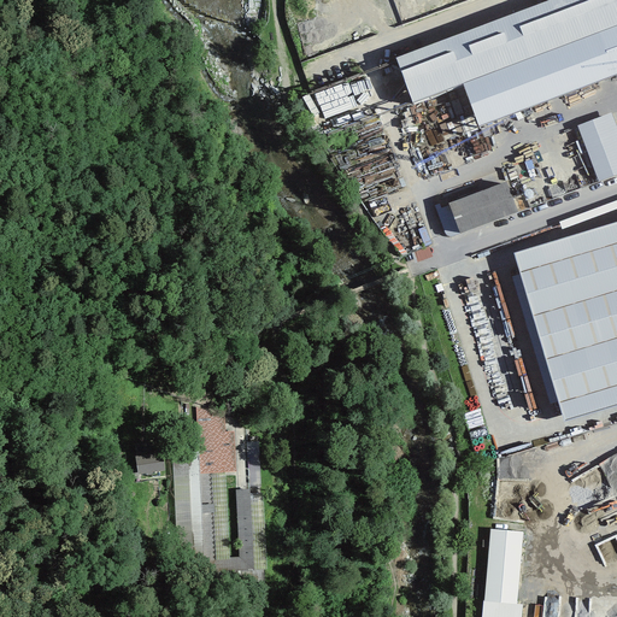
[(616,0),(551,0),(397,59),(413,103),(463,84),(479,125),(616,72),(616,0)]
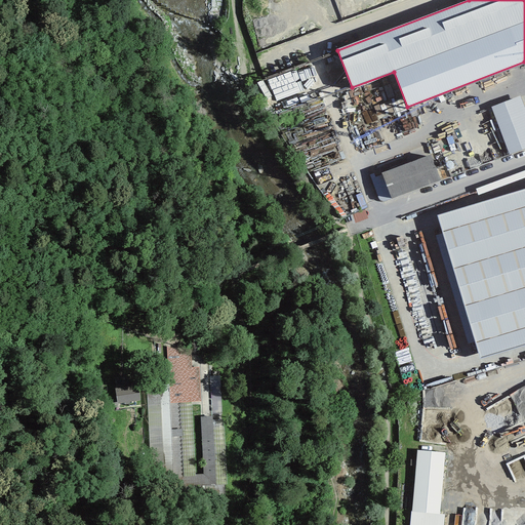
[(524,149),(524,123),(516,98),(488,109),(506,156),(524,149)]
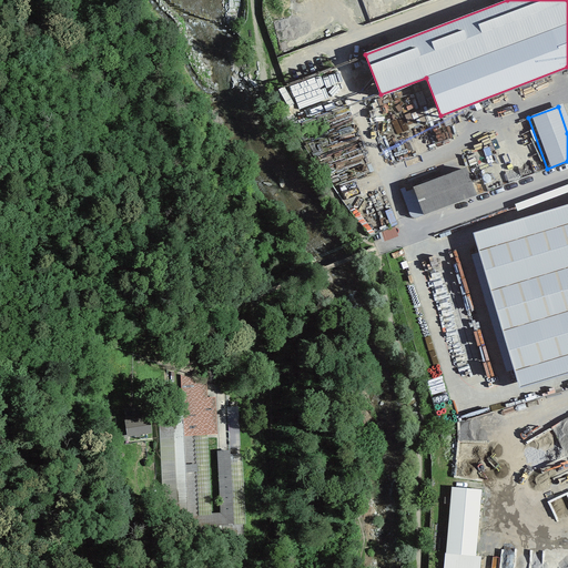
[(567,204),(473,233),(519,388),(567,373),(567,204)]
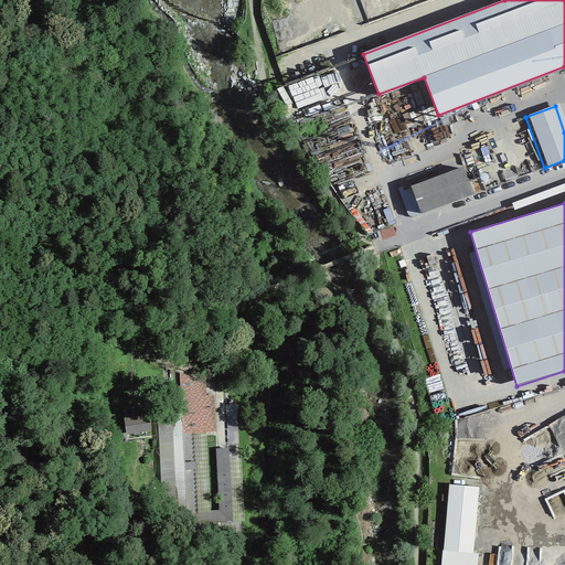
[(180,414),(157,415),(159,535),(240,534),(237,405),(214,395),(206,396),(205,381),(179,374),(180,414)]
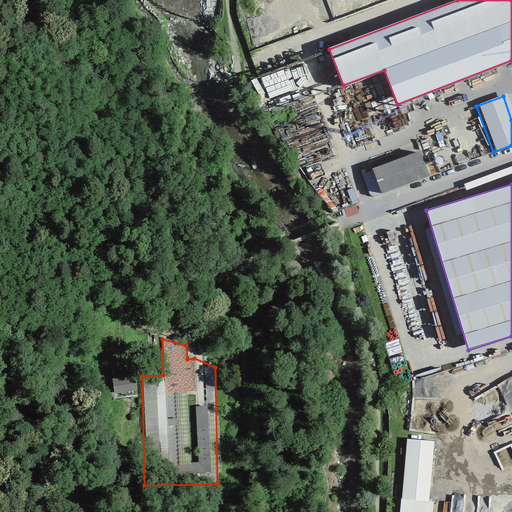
[(135,376),(112,379),(114,394),(137,391),(135,376)]
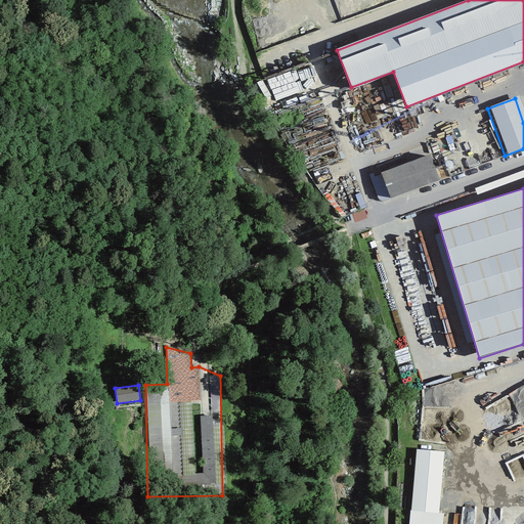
[(445,452),(416,449),(407,523),(442,523),(444,514),(439,513),(445,452)]
